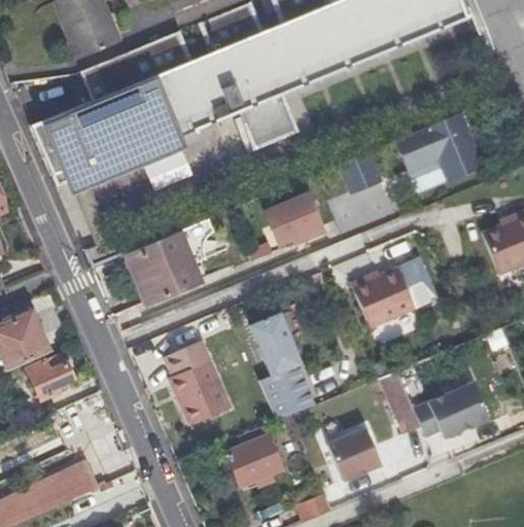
[(263,0),(273,25),(252,33),(241,5),(188,27),(201,57),(182,64),(170,34),(96,65),(108,94),(93,100),(30,126),(58,186),(69,181),(80,176),(238,111),(254,149),(301,131),(284,92),(481,10),(476,0),(263,0)]
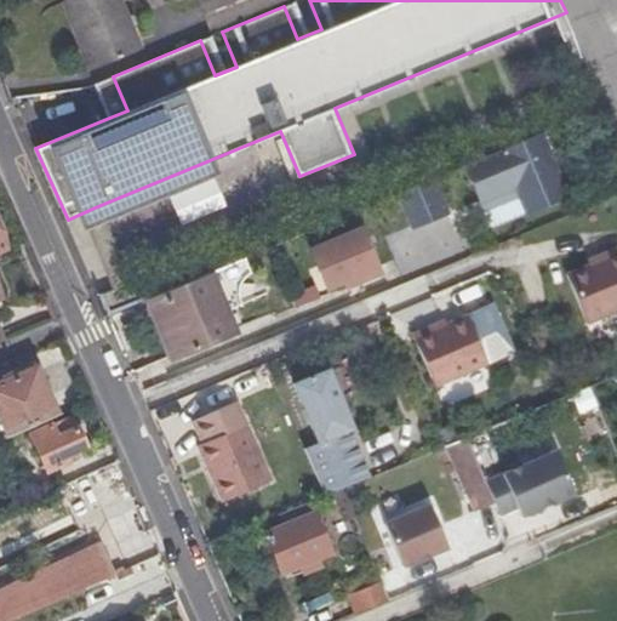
[(130,0),(67,0),(64,1),(96,68),(150,45),(130,0)]
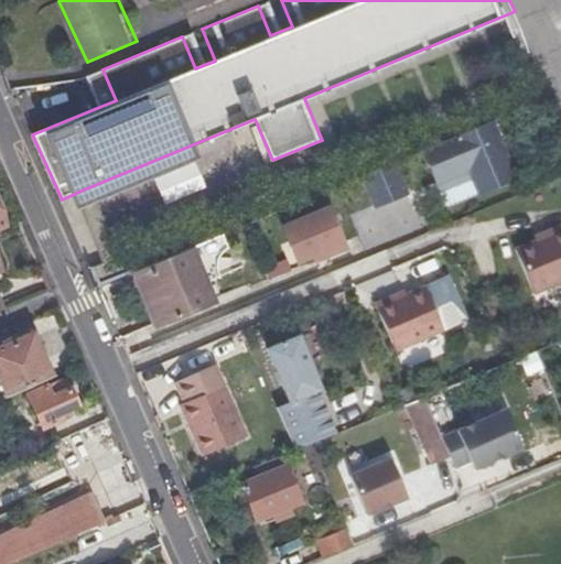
[(509,0),(515,11),(549,95),(560,123),(560,47),(541,0),(509,0)]
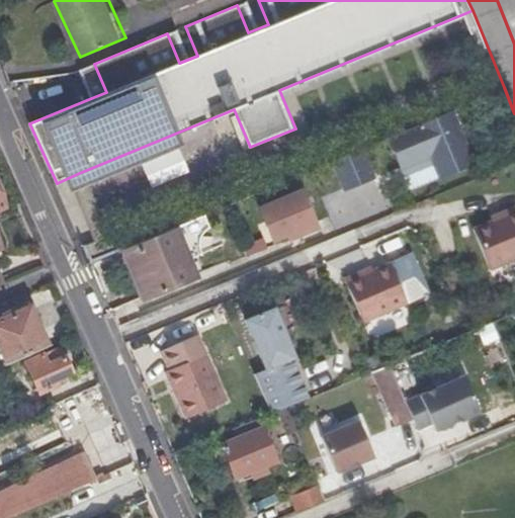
[(94,64),(79,70),(91,98),(106,92),(94,64)]
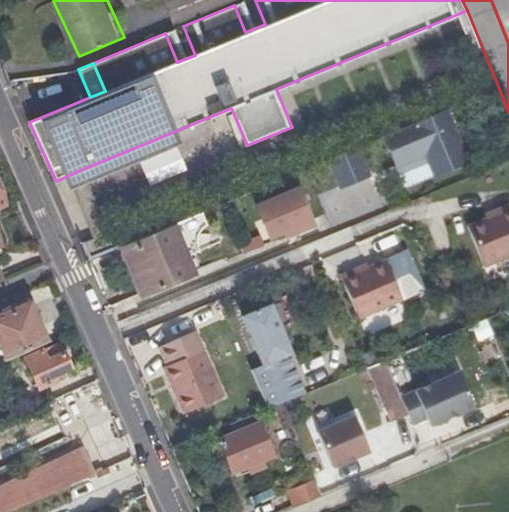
[(446,109),(384,135),(396,165),(424,152),(428,159),(433,174),(467,160),(446,109)]
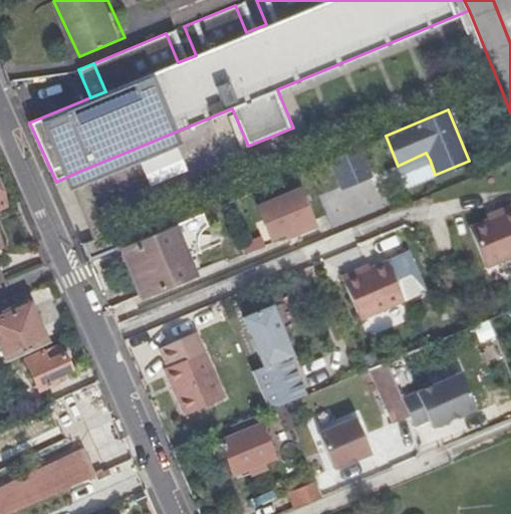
[(368,175),(357,148),(330,159),(341,187),(368,175)]
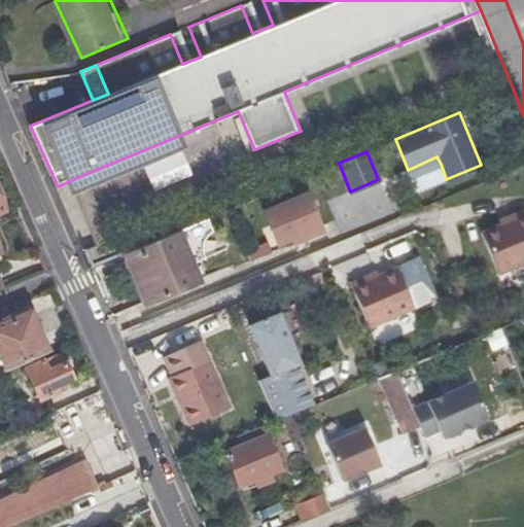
[(437,156),(408,170),(411,177),(441,164),(437,156)]
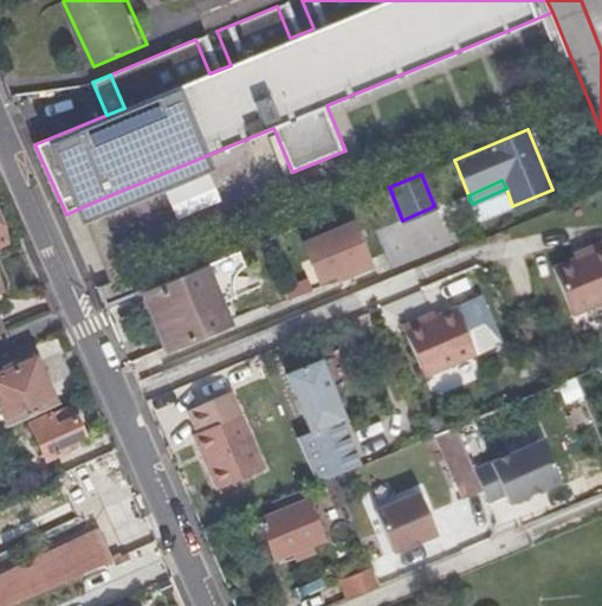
[(115,279),(97,287),(105,307),(135,295),(92,202),(79,208),(115,279)]
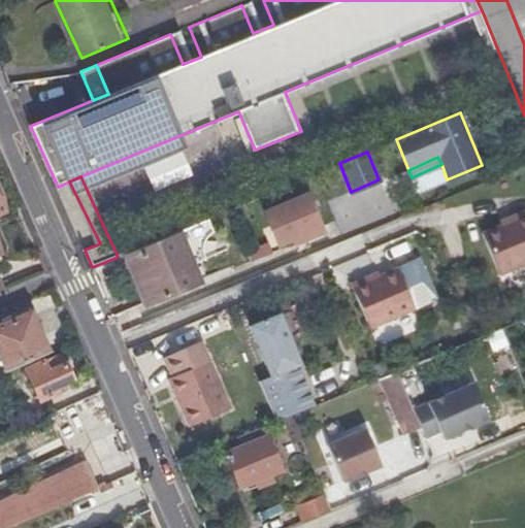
[(309,193),(259,210),(273,255),(324,237),(309,193)]
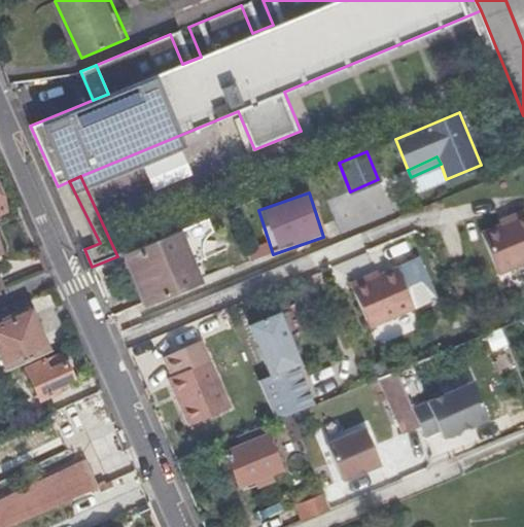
[(499,274),(523,261),(523,208),(512,214),(513,218),(501,223),(483,232),(499,274)]
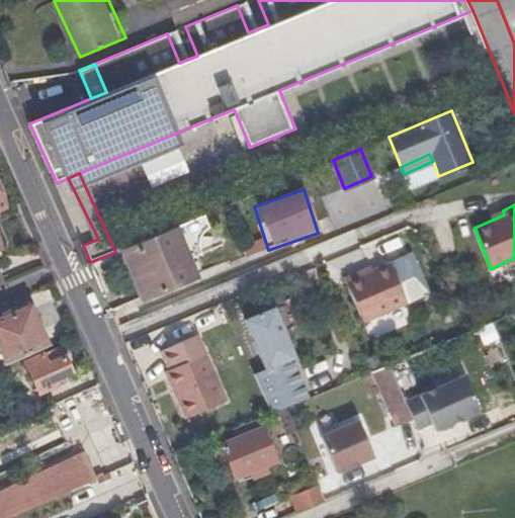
[(493,220),(504,214),(503,210),(492,216),(493,220)]
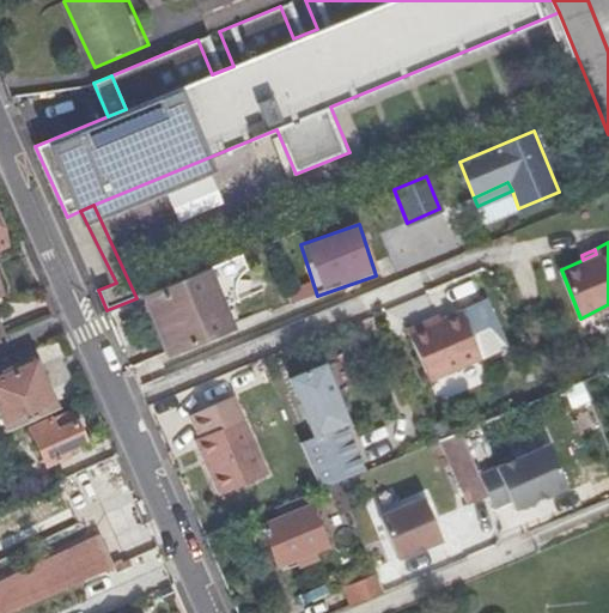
[(172,283),(150,292),(175,351),(239,321),(215,265),(172,283)]
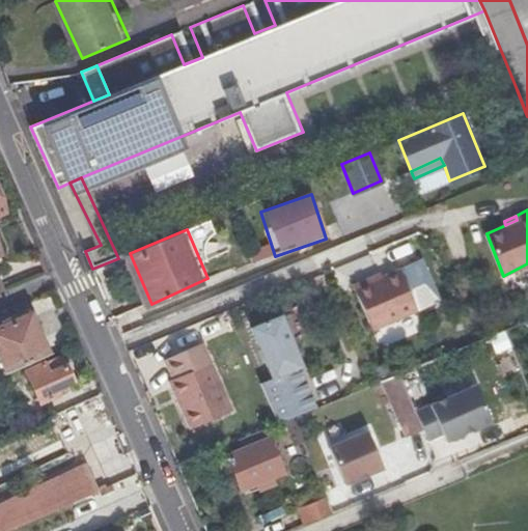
[(130,253),(120,257),(142,307),(151,304),(130,253)]
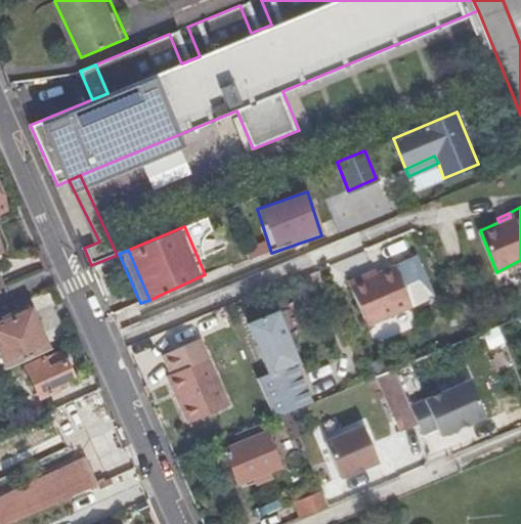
[(417,310),(395,266),(367,277),(365,273),(349,280),(372,330),(417,310)]
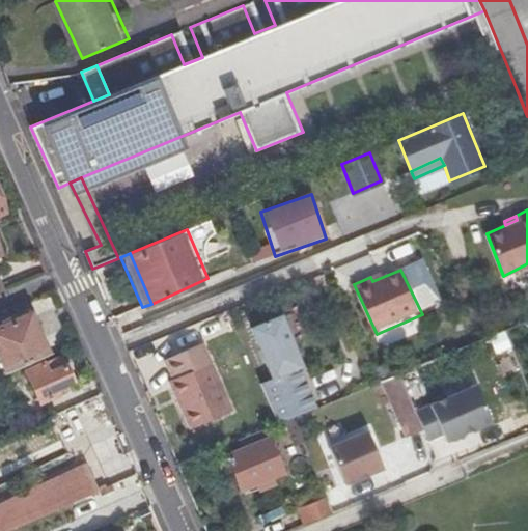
[(261,382),(279,422),(318,404),(281,314),(252,327),(273,376),(261,382)]
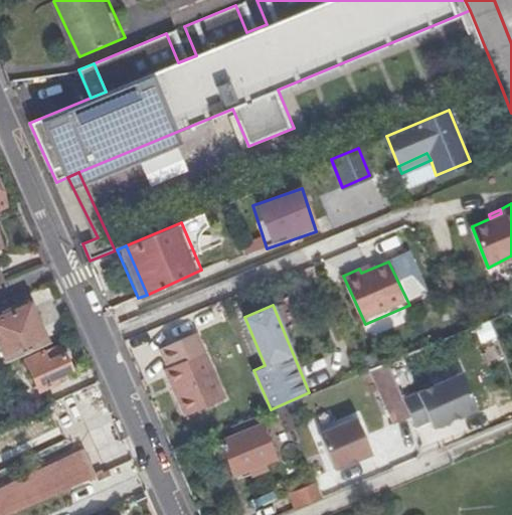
[(0,319),(0,337),(10,361),(50,344),(32,306),(0,319)]
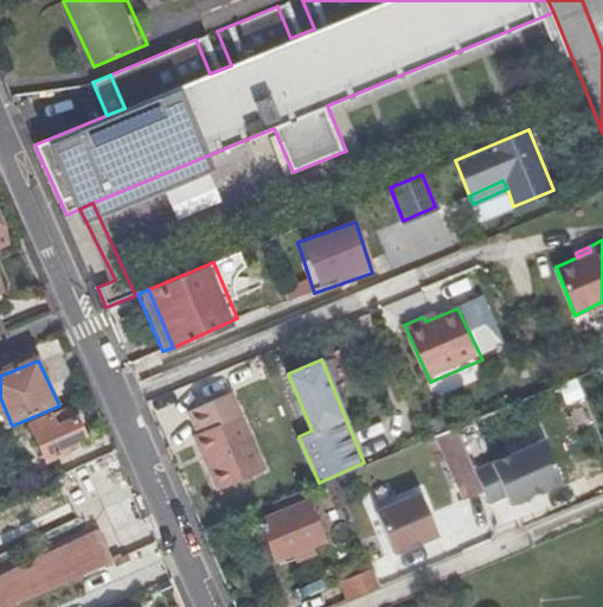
[(236,389),(192,407),(200,429),(196,430),(222,489),(269,467),(236,389)]
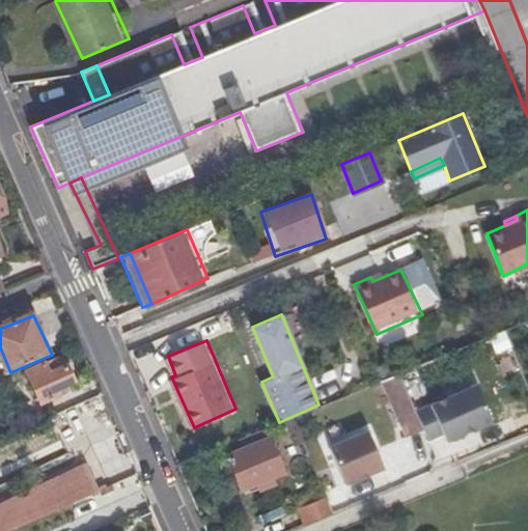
[(74,382),(61,356),(27,370),(42,402),(59,394),(57,389),(74,382)]
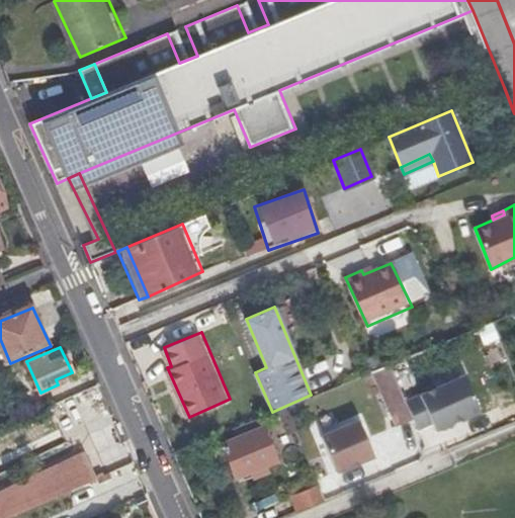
[(371,369),(394,425),(412,418),(404,398),(389,362),(371,369)]
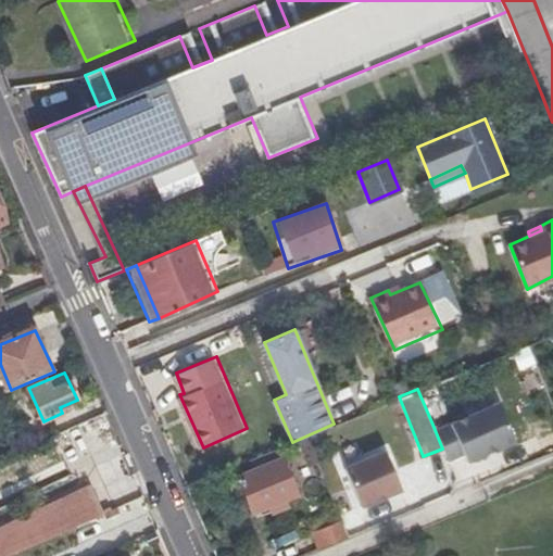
[(434,427),(442,449),(447,458),(462,453),(465,462),(513,439),(497,401),(434,427)]
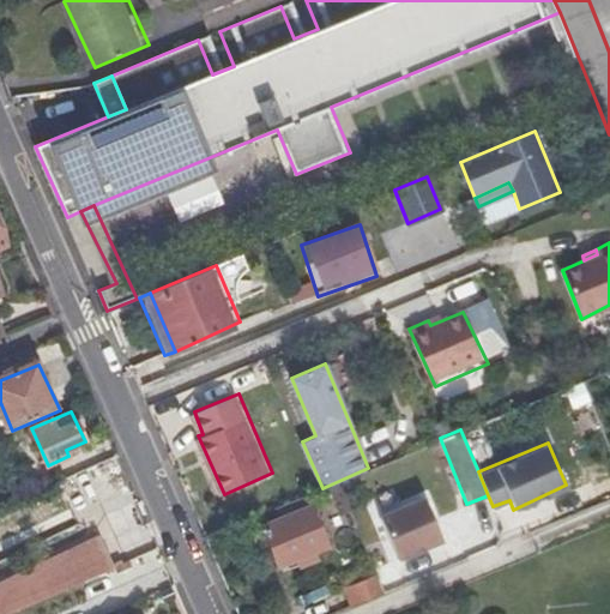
[(445,537),(423,494),(379,515),(379,517),(398,559),(445,537)]
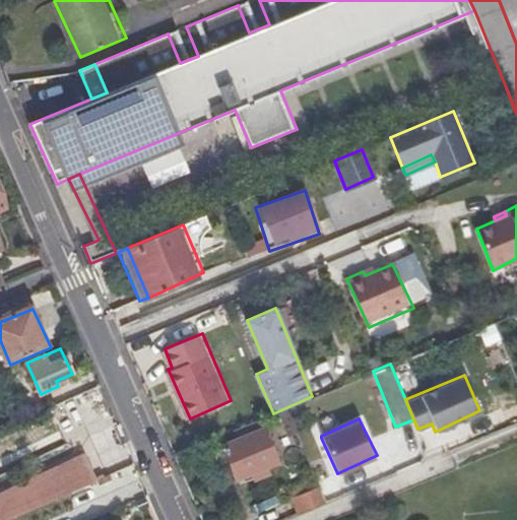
[(263,429),(223,445),(237,477),(276,461),(263,429)]
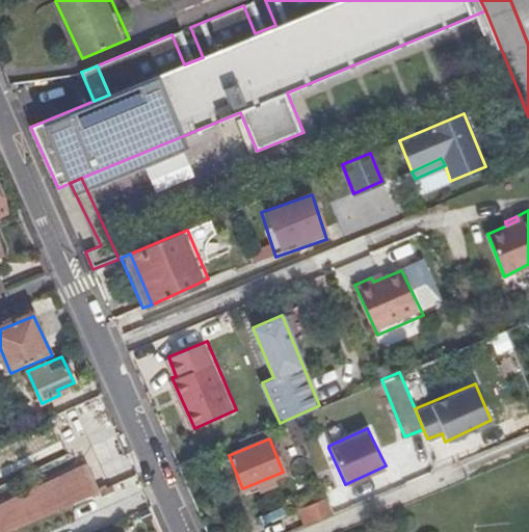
[(0,511),(0,531),(7,531),(99,493),(90,473),(0,511)]
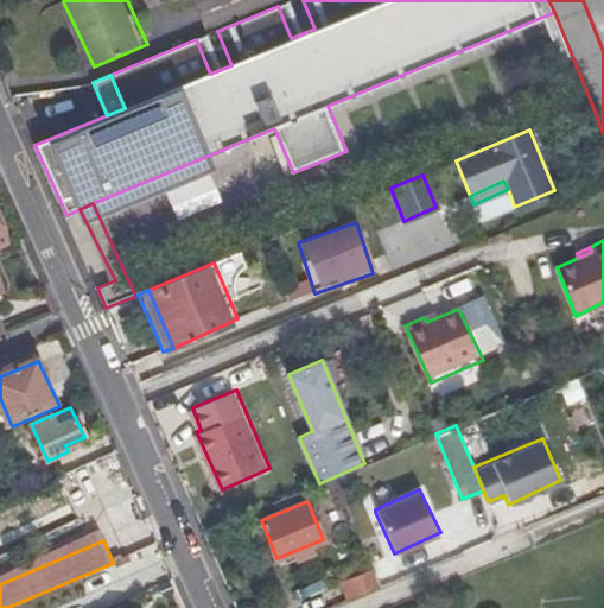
[(342,582),(349,600),(382,586),(375,568),(342,582)]
